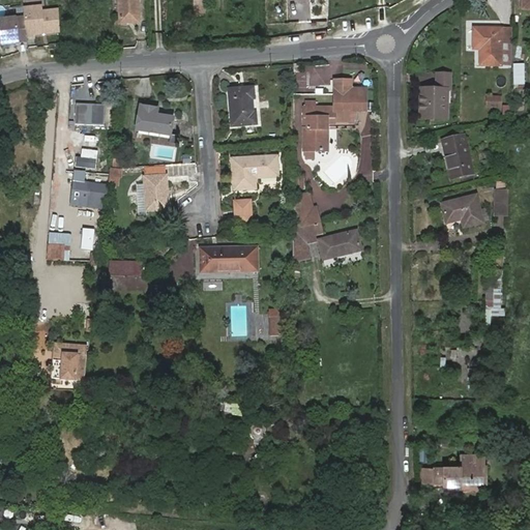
[(120,0),(121,13),(137,12),(136,0),(120,0)]
